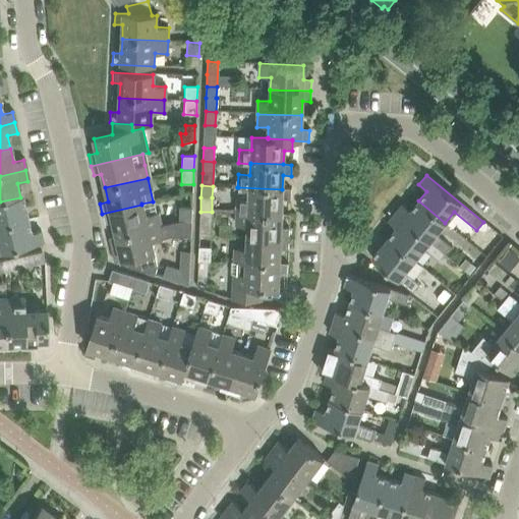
[(238,187),(237,199),(236,213),(281,215),(282,200),(290,200),(290,189),(282,189),(238,187)]
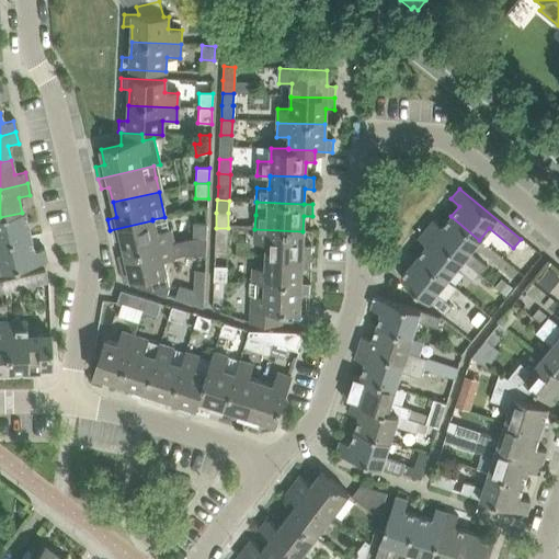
[(0,244),(29,238),(22,213),(0,217),(0,244)]
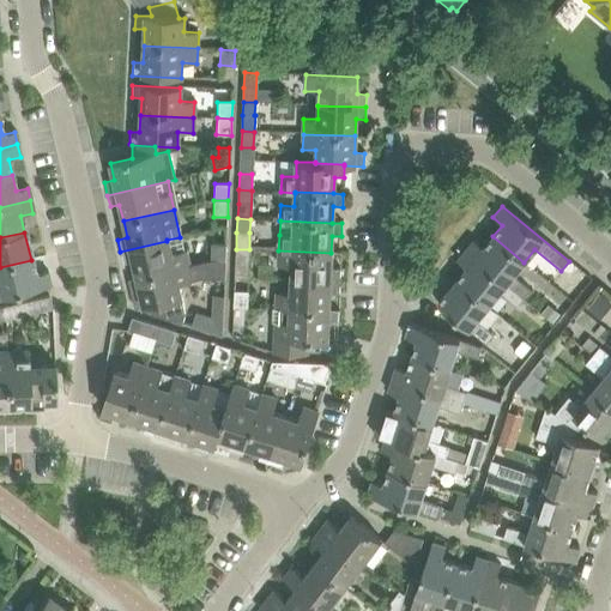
[(530,291),(512,276),(524,262),(492,236),(482,249),(472,242),(465,252),(522,300),(530,291)]
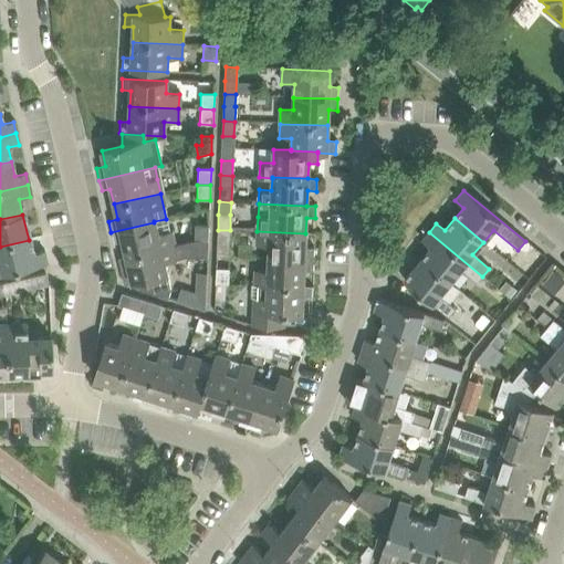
[(170,233),(157,237),(154,222),(111,232),(114,243),(123,241),(126,257),(173,247),(170,233)]
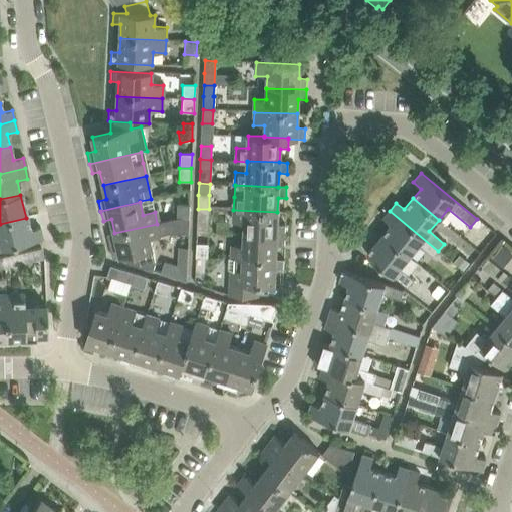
[(190,205),(177,204),(177,219),(189,219),(190,205)]
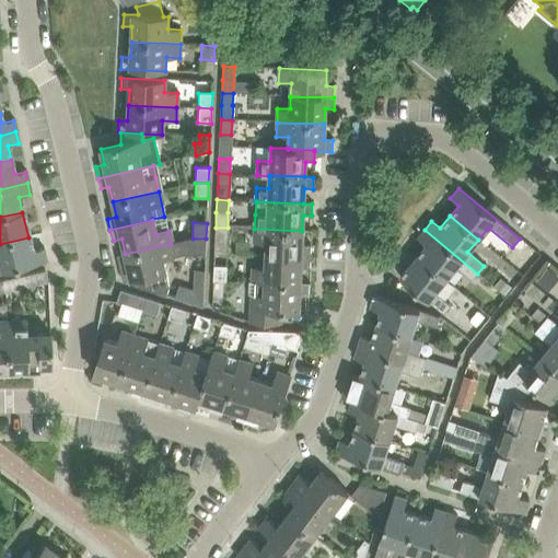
[(228,228),(216,228),(214,242),(214,255),(227,255),(228,228)]
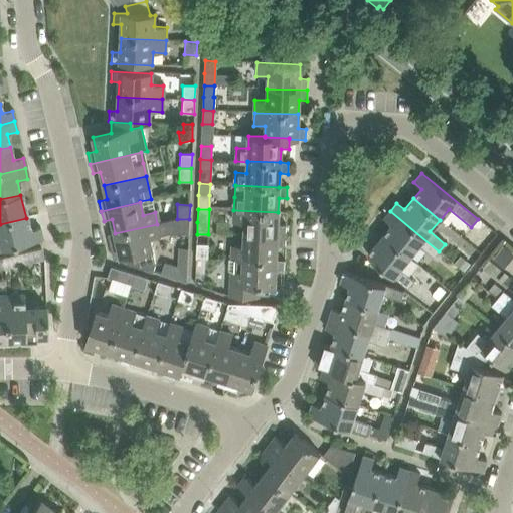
[(285,226),(277,226),(278,212),(233,210),(233,222),(244,223),(243,234),(285,237),(285,226)]
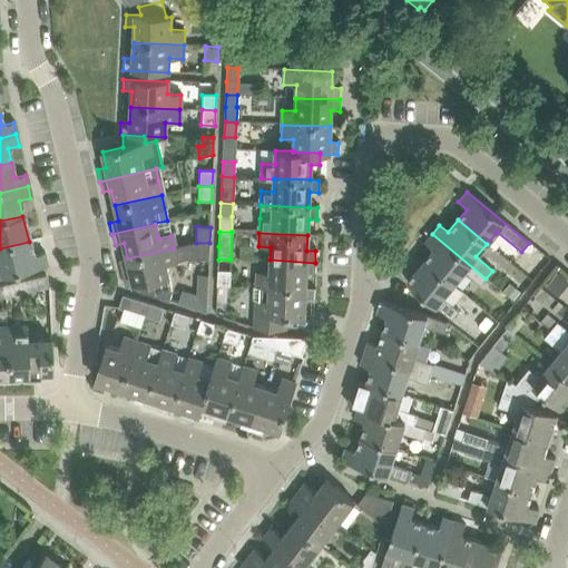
[(463,273),(480,286),(486,278),(432,234),(424,243),(433,251),(423,262),(452,286),(463,273)]
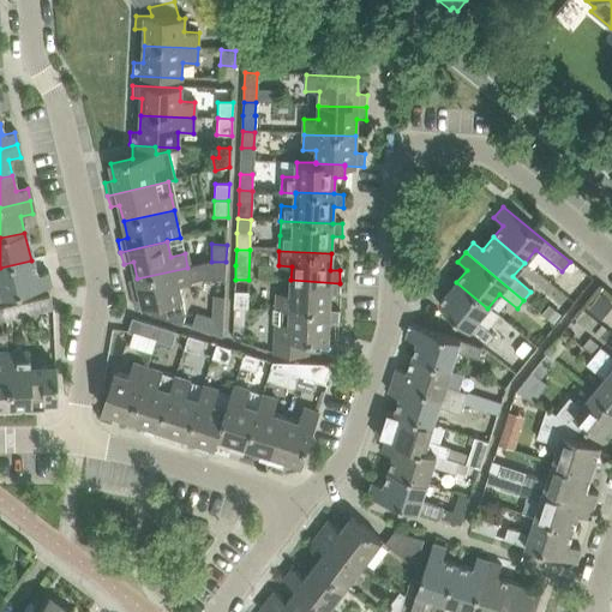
[(31,261),(0,268),(0,298),(49,287),(47,273),(35,275),(31,261)]
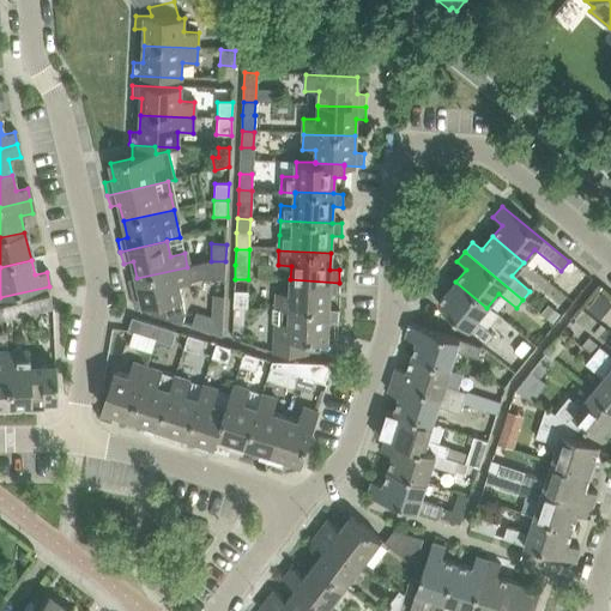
[(187,267),(137,278),(127,280),(133,309),(147,306),(150,314),(181,325),(185,316),(177,285),(203,279),(223,279),(224,277),(225,278),(225,261),(211,261),(187,267)]
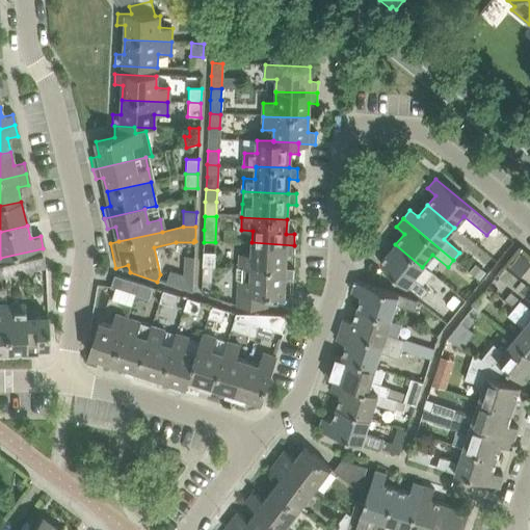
[(252,268),(285,270),(285,269),(285,256),(293,256),(294,245),(252,242),(252,255),(239,254),(238,268),(252,269),(252,268)]
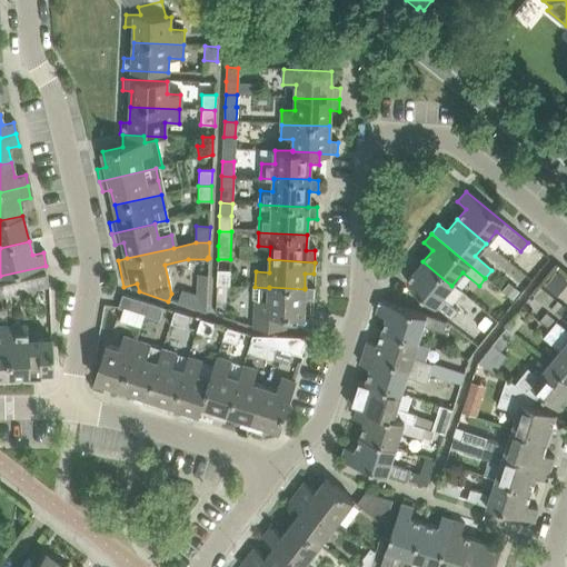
[(457,311),(441,298),(451,286),(423,261),(405,282),(450,320),(457,311)]
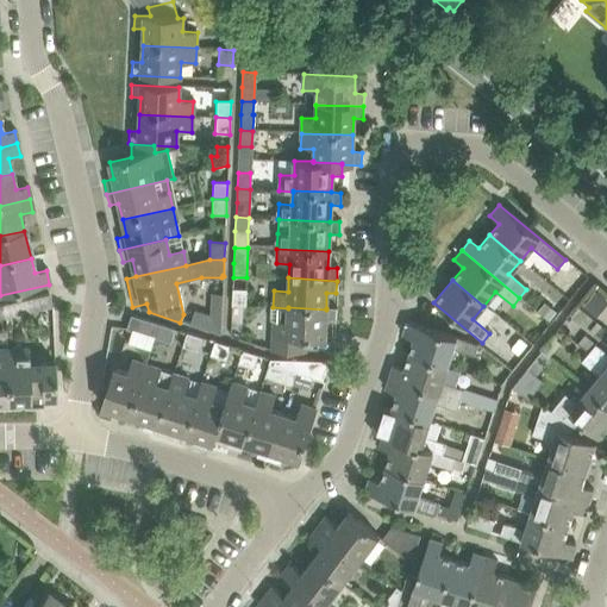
[(232,289),(232,306),(245,306),(245,289),(232,289)]
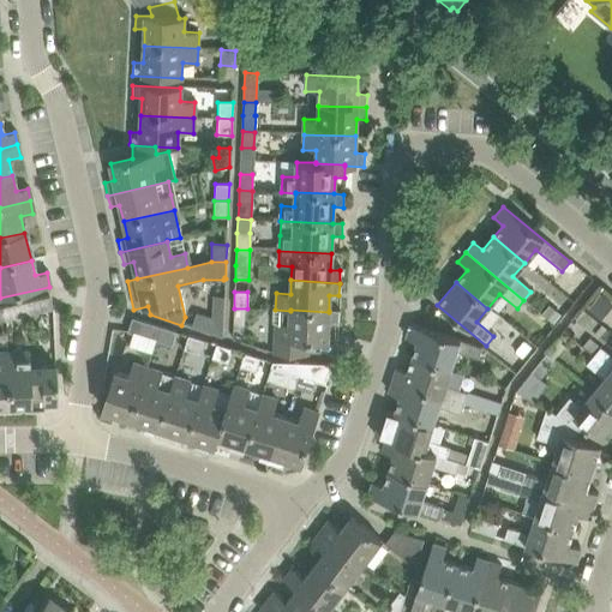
[(587,310),(598,318),(610,304),(599,295),(587,310)]
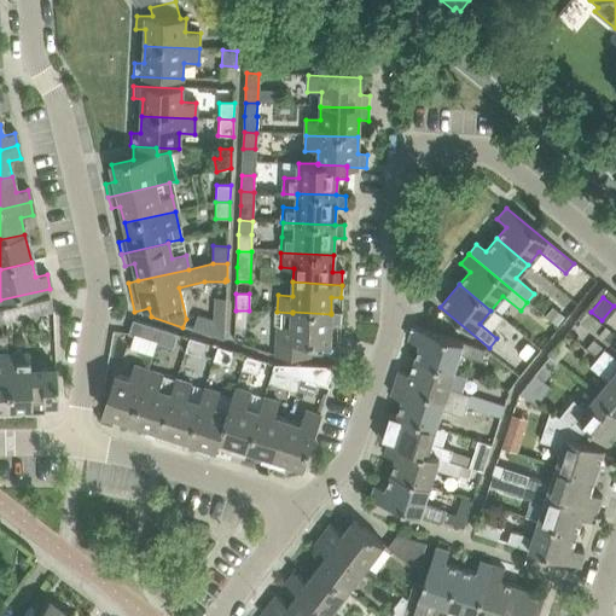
[(48,300),(1,311),(4,323),(4,324),(50,314),(48,300)]
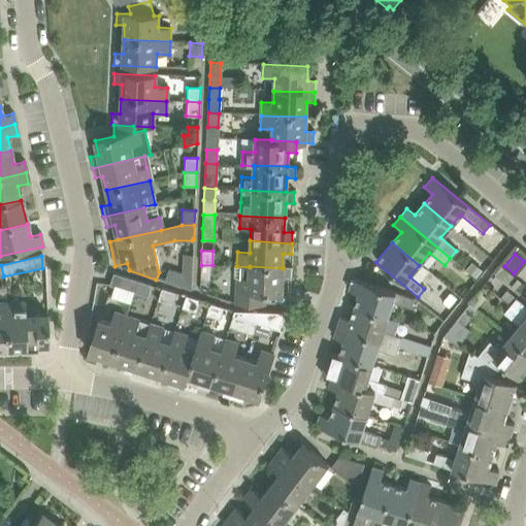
[(290,280),(291,268),(283,267),(283,268),(250,266),(250,267),(249,277),(236,277),(235,304),(242,304),(263,305),(264,293),(282,294),(282,278),(290,280)]
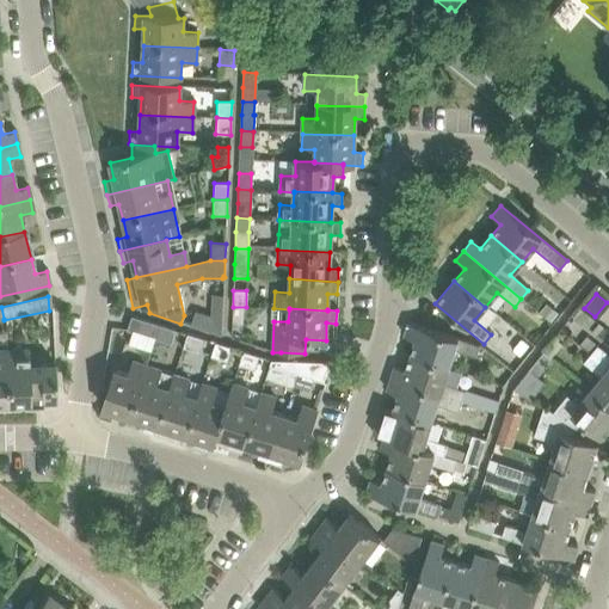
[(221,320),(209,315),(204,330),(221,336),(221,320)]
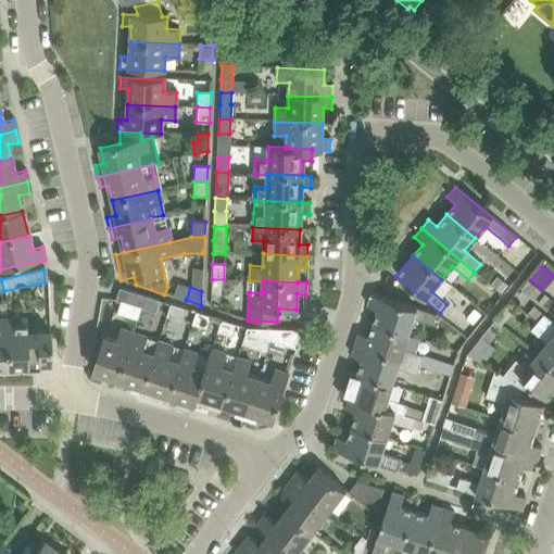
[(114,301),(140,310),(145,297),(118,289),(114,301)]
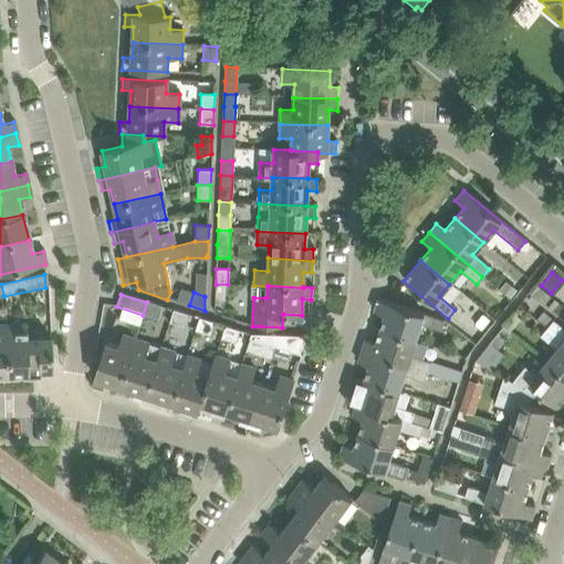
[(384,315),(379,330),(415,341),(420,325),(440,332),(444,321),(377,300),(373,312),(384,315)]
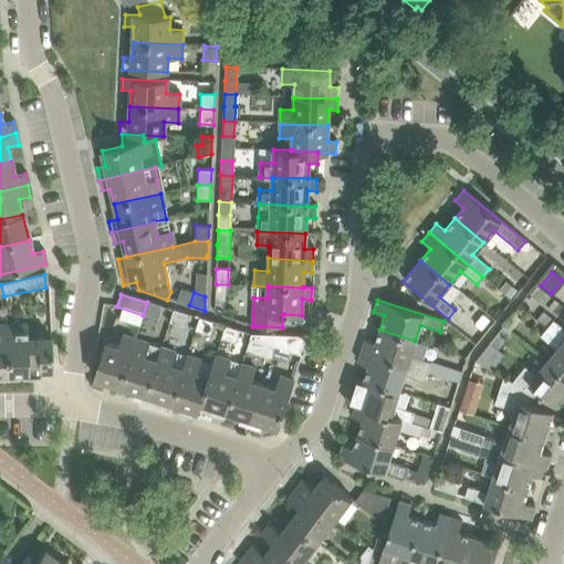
[(158,320),(162,307),(147,302),(143,315),(158,320)]
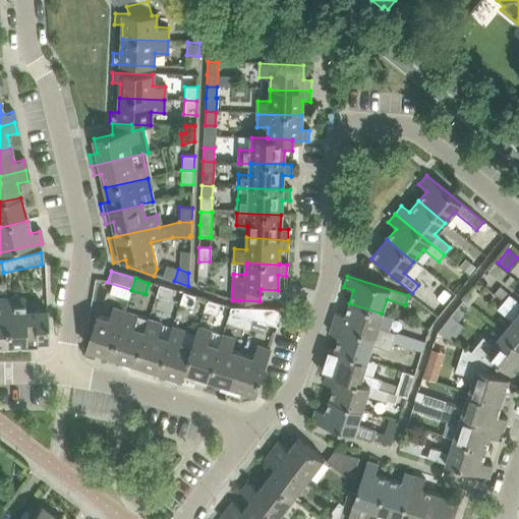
[(169,301),(172,290),(159,286),(156,298),(169,301)]
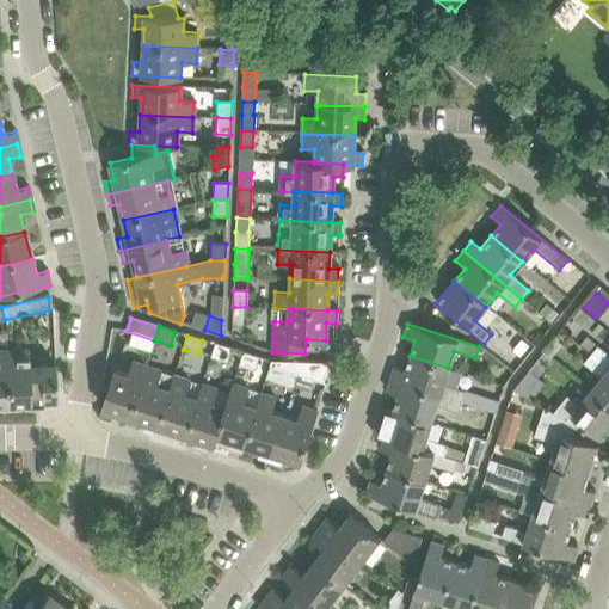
[(584,337),(578,345),(590,355),(589,355),(608,370),(608,356),(596,346),(584,337)]
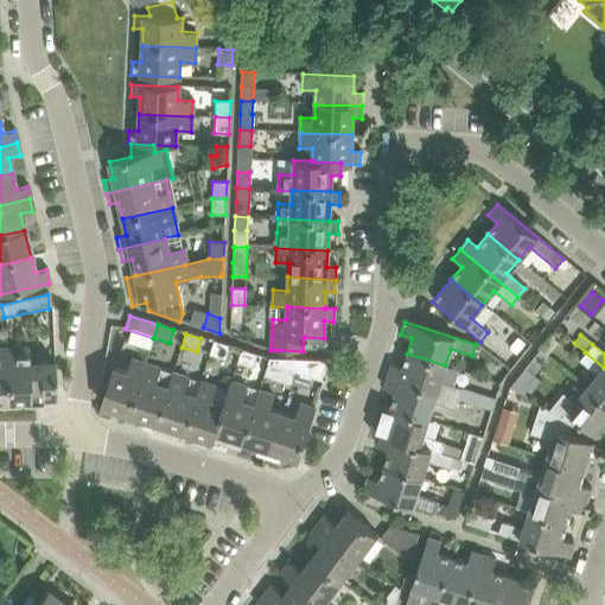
[(214,343),(210,355),(224,360),(229,346),(214,343)]
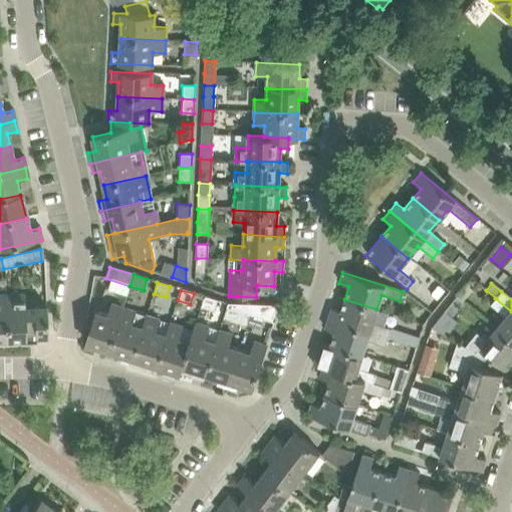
[(22,294),(4,295),(6,339),(24,338),(24,336),(45,335),(44,305),(23,306),(22,294)]
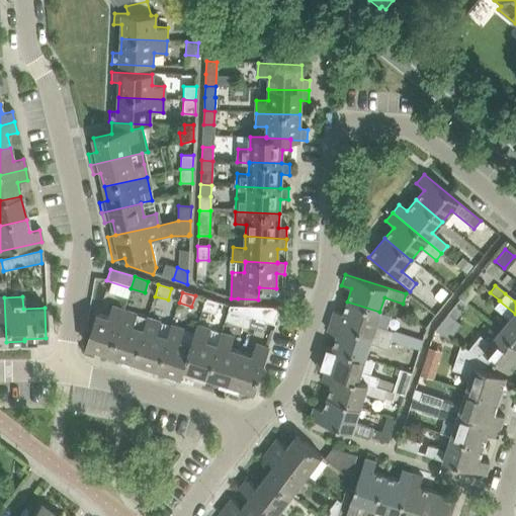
[(205,298),(201,310),(216,315),(220,304),(205,298)]
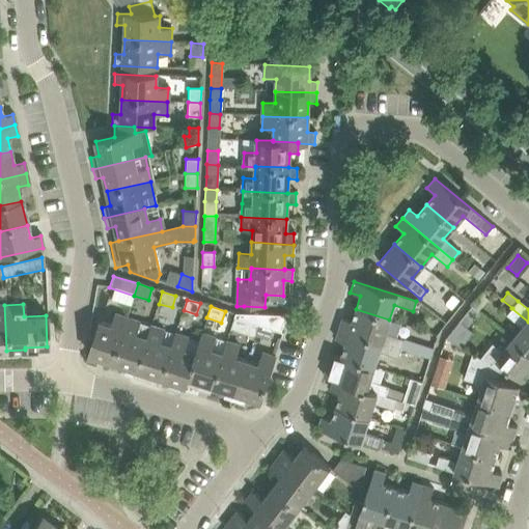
[(506,315),(521,328),(511,340),(528,355),(528,322),(511,308),(506,315)]
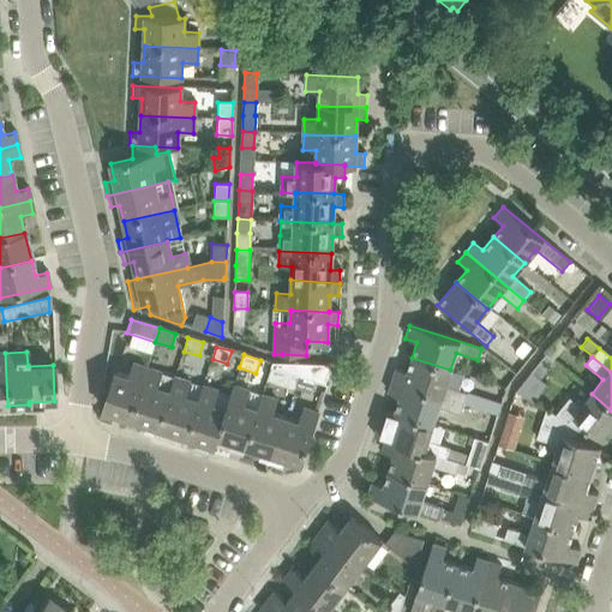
[(499,402),(467,391),(467,394),(444,387),(450,370),(412,358),(407,372),(395,369),(391,381),(463,405),(496,415),(499,402)]
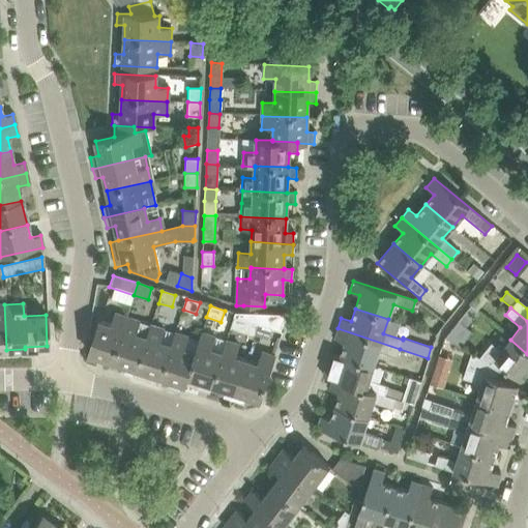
[(98,357),(112,361),(126,319),(113,314),(110,326),(97,322),(85,361),(95,365),(98,357)]
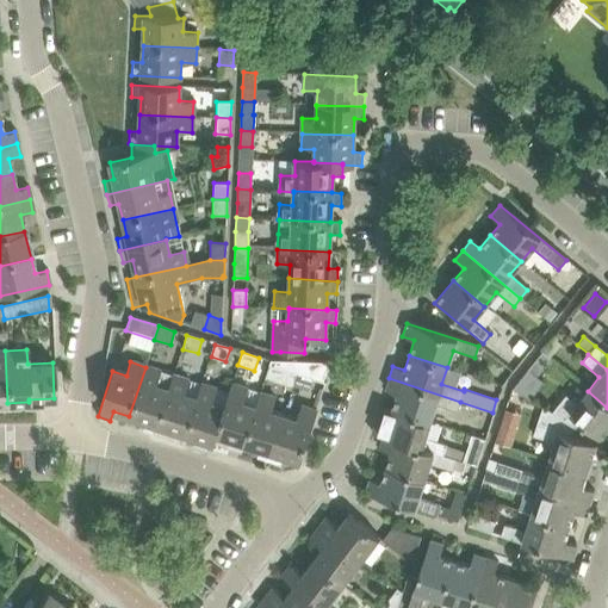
[(268,366),(297,376),(301,363),(271,361),(268,366)]
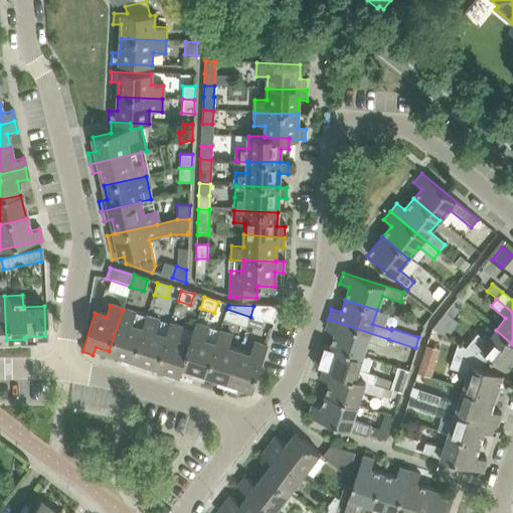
[(277,306),(253,306),(250,317),(274,324),(274,323),(273,322),(277,306)]
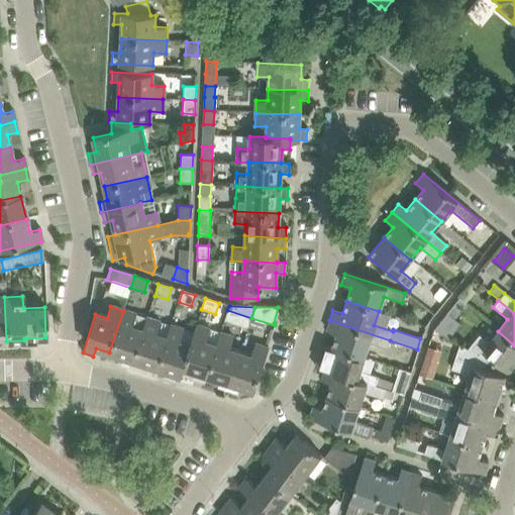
[(135,314),(129,313),(123,311),(109,352),(122,357),(120,365),(131,369),(133,361),(142,330),(142,329),(131,326),(135,314)]
